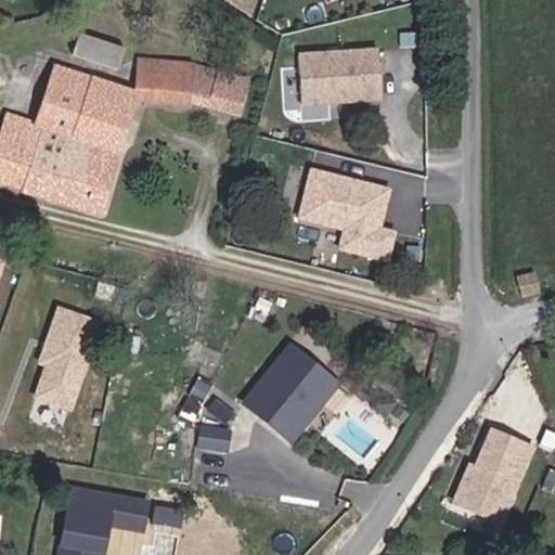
[(115,69),(123,47),(78,33),(71,55),(115,69)]
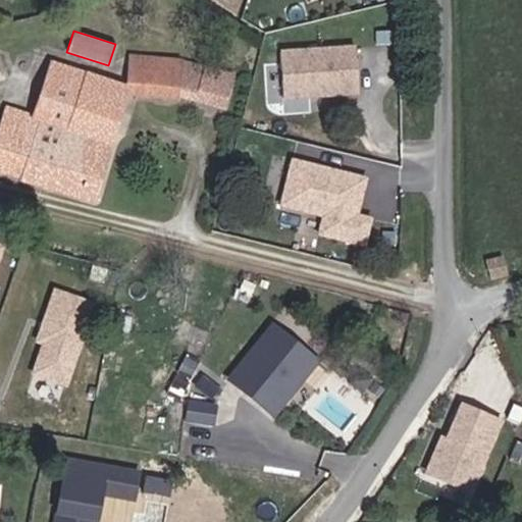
[(361,42),(278,49),(282,100),(366,93),(361,42)]
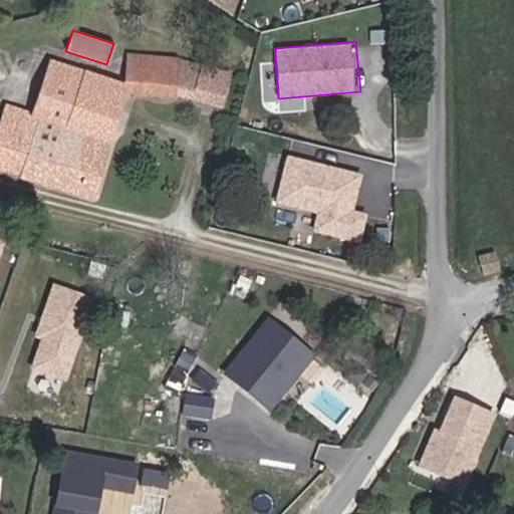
[(180,86),(217,96),(224,70),(226,64),(186,51),(127,53),(127,87),(180,86)]
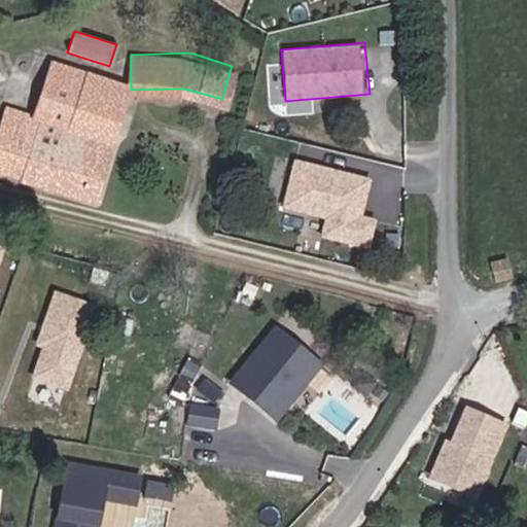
[(7,111),(0,135),(0,172),(39,183),(79,71),(45,61),(28,117),(7,111)]
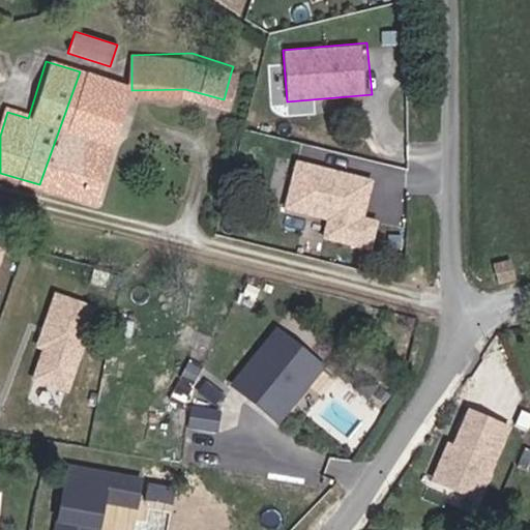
[(117,111),(121,97),(112,81),(80,71),(39,184),(82,198),(96,143),(107,144),(111,130),(101,128),(107,109),(117,111)]
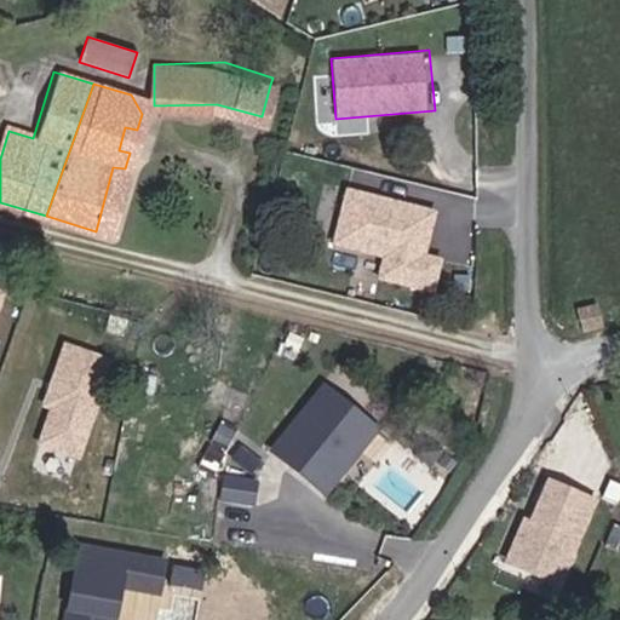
[(130,153),(137,130),(125,127),(119,150),(130,153)]
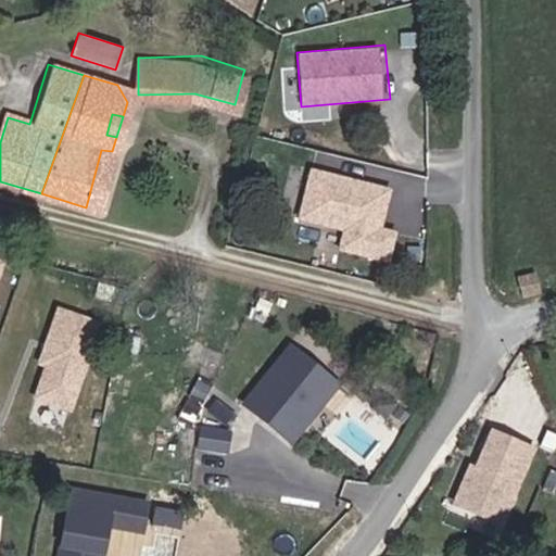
[(93,210),(112,151),(101,150),(86,207),(93,210)]
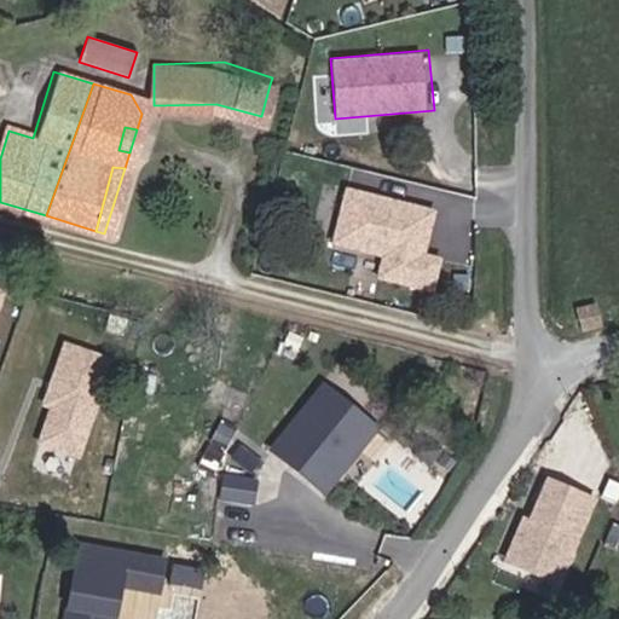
[(333,247),(380,255),(376,279),(437,290),(443,255),(432,253),(440,206),(343,187),(333,247)]
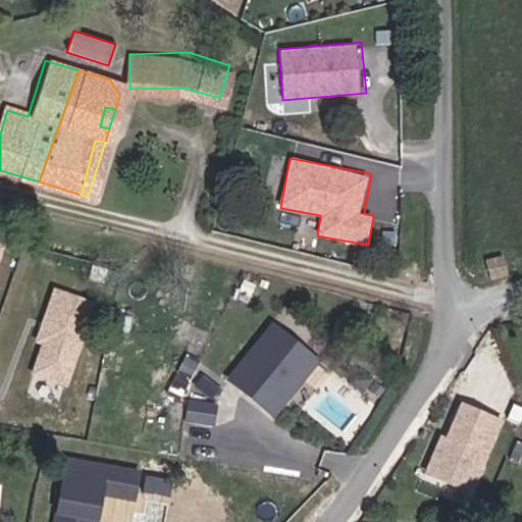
[(490,282),(508,275),(503,257),(484,262),(490,282)]
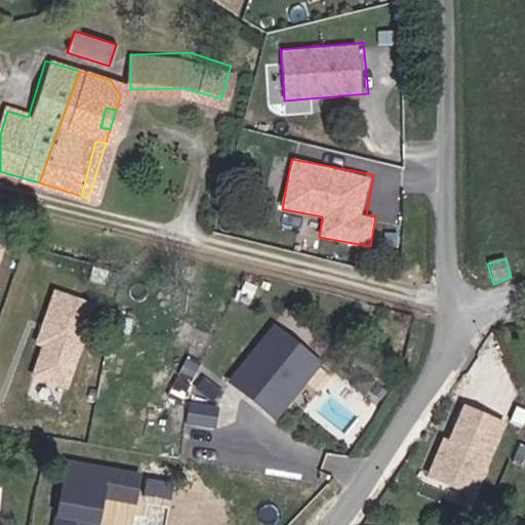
[(64,388),(93,301),(54,288),(25,374),(64,388)]
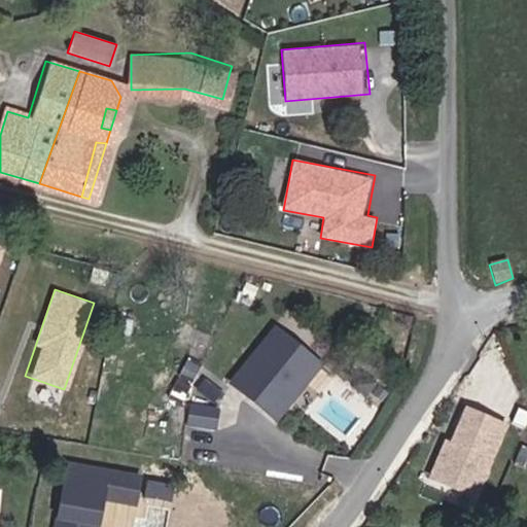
[(295,405),(325,371),(283,332),(237,384),(275,419),(291,401),(295,405)]
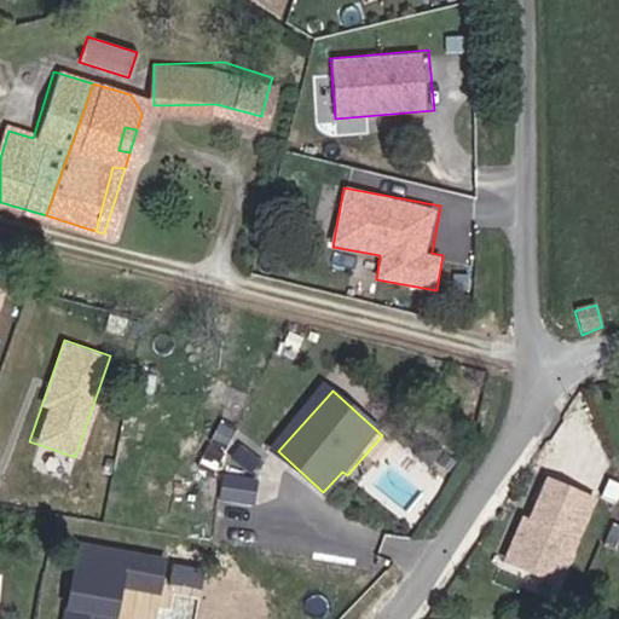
[(328,496),(347,475),(342,472),(323,492),(328,496)]
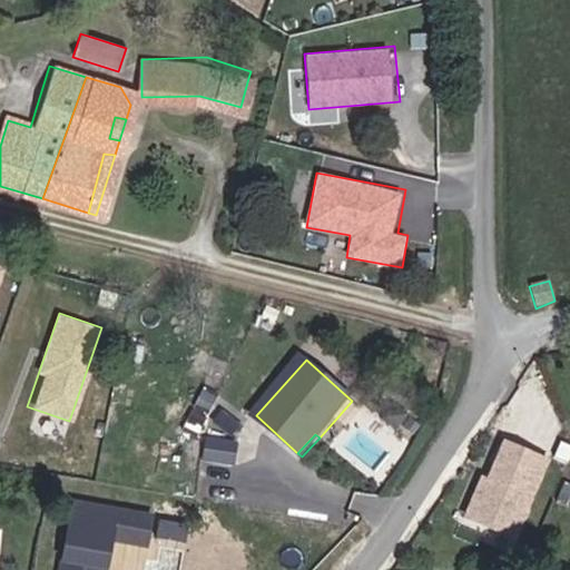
[(498,435),(463,520),(519,541),(553,458),(498,435)]
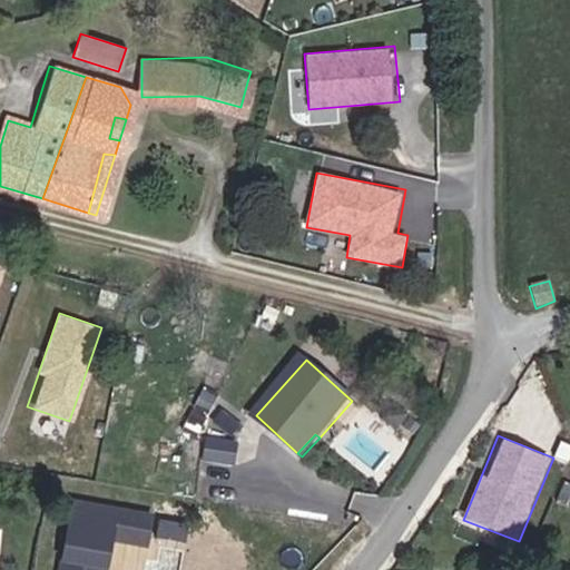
[(105,569),(111,538),(146,544),(150,517),(74,503),(61,569),(105,569)]
